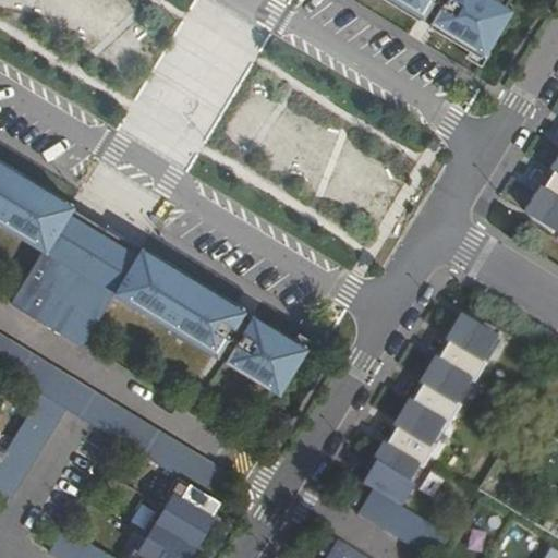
[(386,0),(504,71),(531,27),(502,10),(498,16),(470,0),(386,0)]
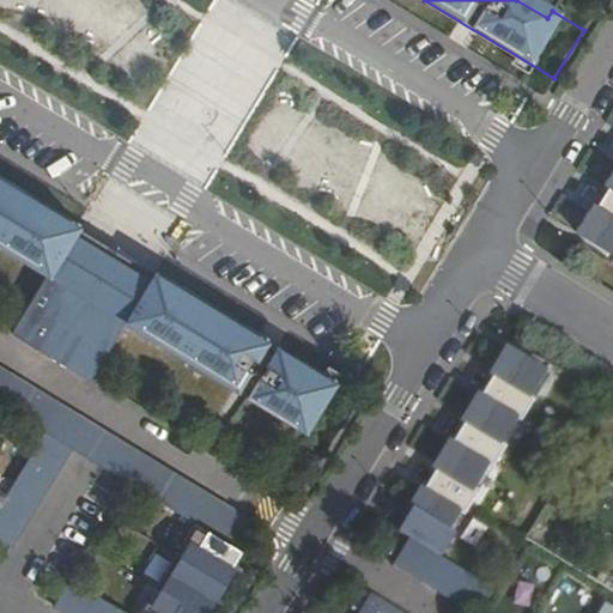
[(516,0),(547,18),(552,11),(533,0),(516,0)]
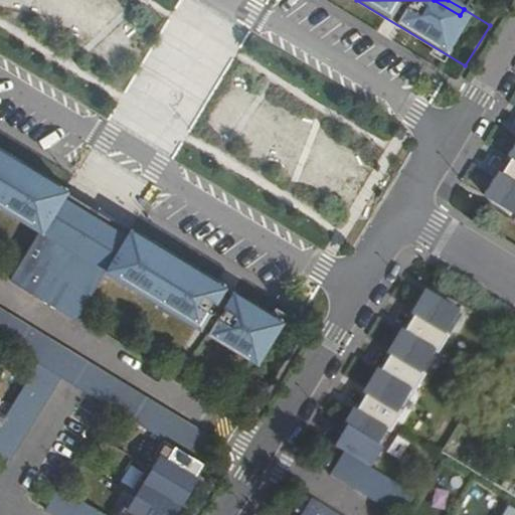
[(514,143),(507,156),(511,157),(497,179),(494,177),(483,194),(514,213),(514,143)]
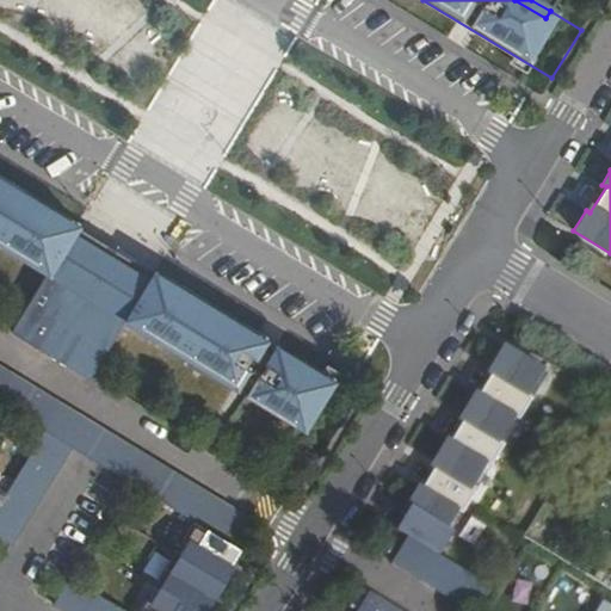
[(272,411),(303,430),(334,382),(0,186),(0,242),(20,254),(17,263),(45,278),(11,338),(90,383),(124,325),(153,341),(158,334),(277,403),(272,411)]
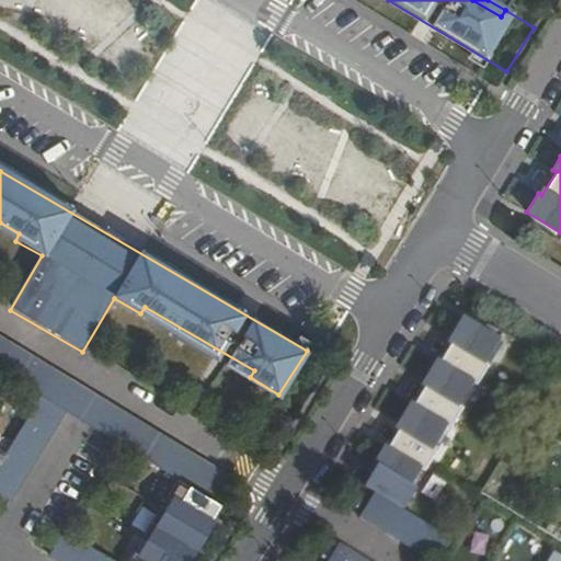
[(0,222),(0,231),(15,241),(19,233),(0,222)]
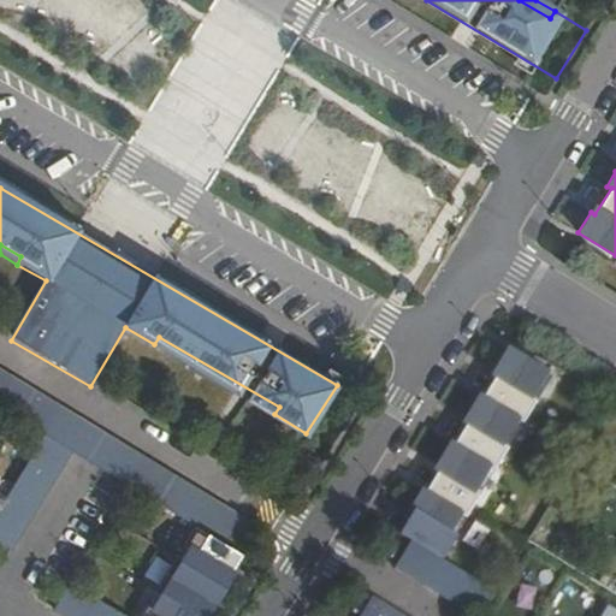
[(159,337),(154,344),(274,414),(279,407),(159,337)]
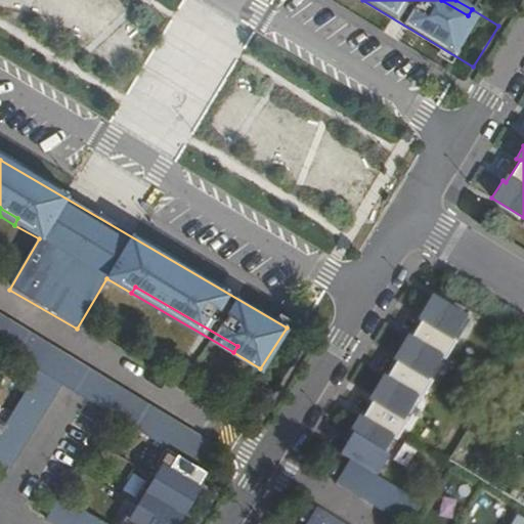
[(453,340),(471,310),(436,290),(426,307),(429,310),(416,333),(411,331),(401,348),(404,350),(390,373),(387,370),(376,388),(380,390),(365,412),(362,410),(351,428),(355,431),(342,455),(350,461),(376,476),(384,464),(379,461),(397,432),(401,435),(408,423),(404,420),(422,392),(426,394),(433,383),(429,380),(446,351),(450,354),(457,342),(453,340)]
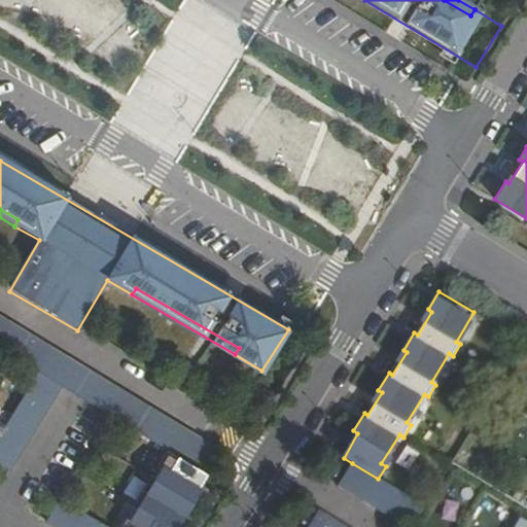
[(0,315),(0,348),(39,373),(62,386),(170,452),(202,471),(216,447),(0,315)]
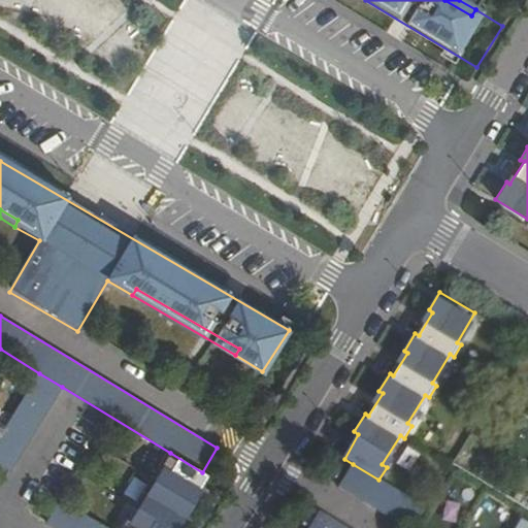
[(0,465),(10,472),(62,387),(39,373),(5,427),(0,424),(0,465)]
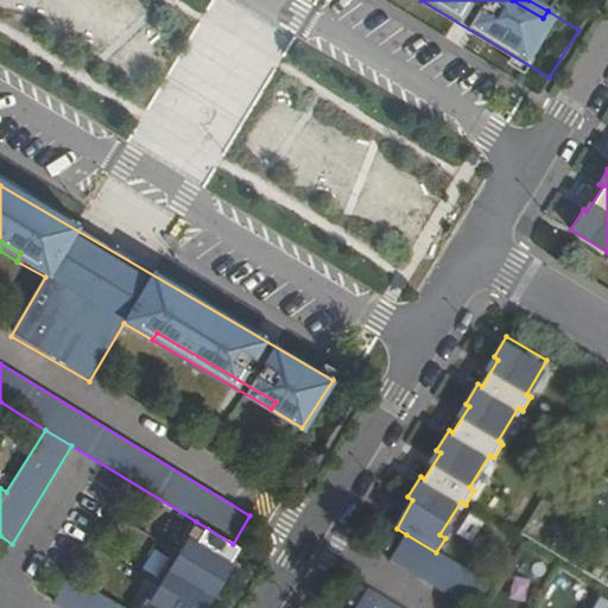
[(241,549),(233,544),(196,521),(185,537),(190,540),(181,553),(177,551),(157,583),(162,587),(153,600),(149,597),(141,607),(126,607),(73,575),(56,602),(65,607),(208,607),(233,567),(230,565),(241,549)]
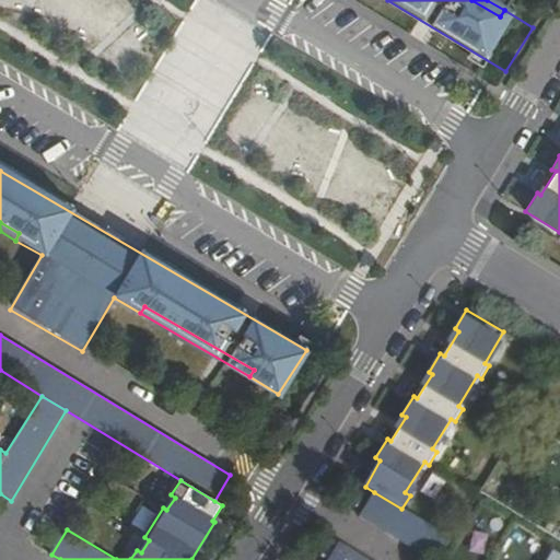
[(401,509),(374,492),(362,512),(439,559),(451,539),(401,509)]
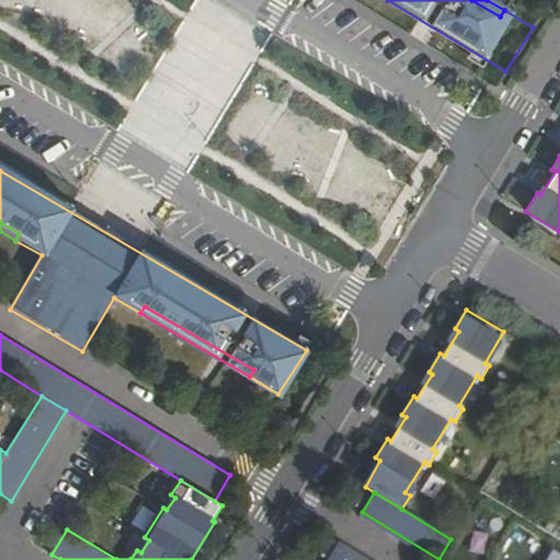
[(376,559),(345,540),(333,559),(376,559)]
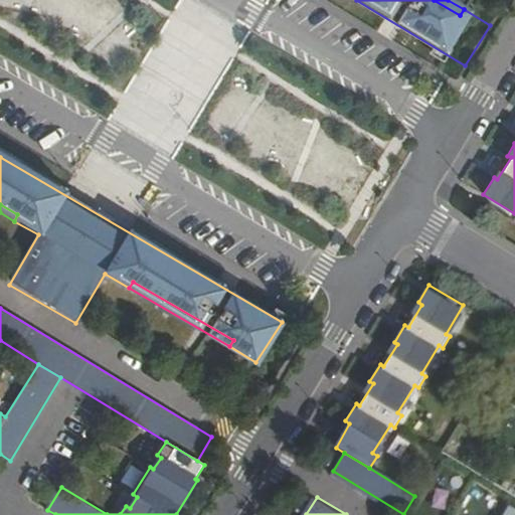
[(514,514),(514,509),(509,506),(503,514),(514,514)]
